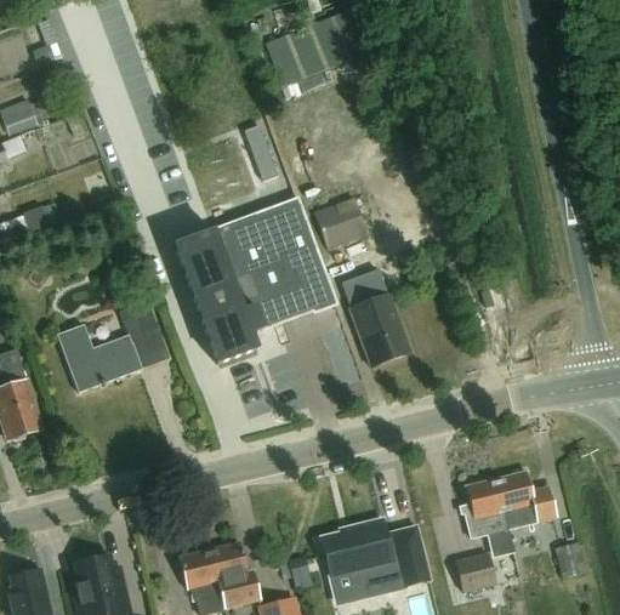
[(357,5),(265,43),(282,85),(374,47),(357,5)]
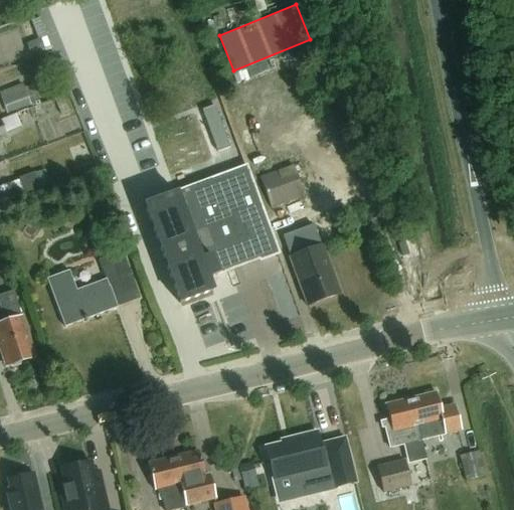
[(26,36),(28,41),(26,41),(31,51),(50,43),(47,35),(38,12),(30,15),(36,32),(26,36)]
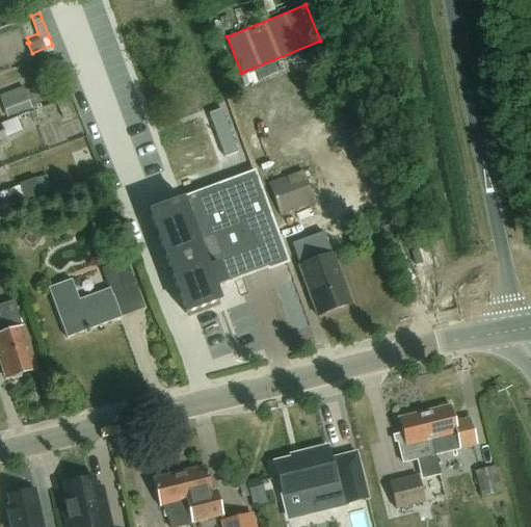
[(47,73),(43,60),(27,66),(31,78),(47,73)]
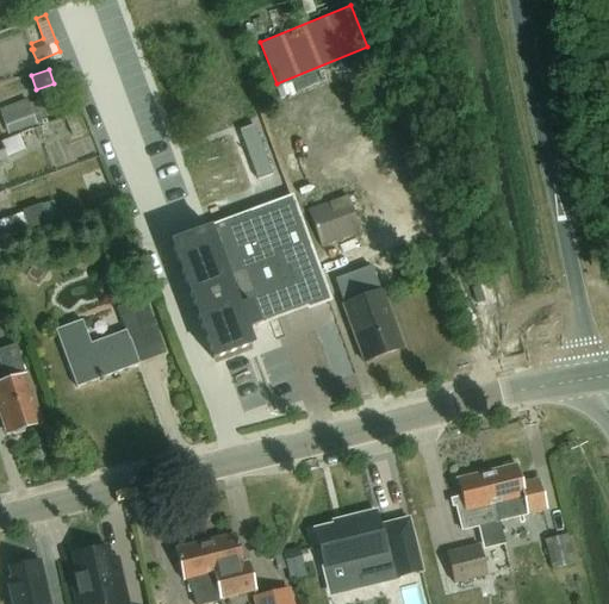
[(0,106),(0,109),(8,131),(45,117),(38,98),(29,101),(28,97),(0,106)]
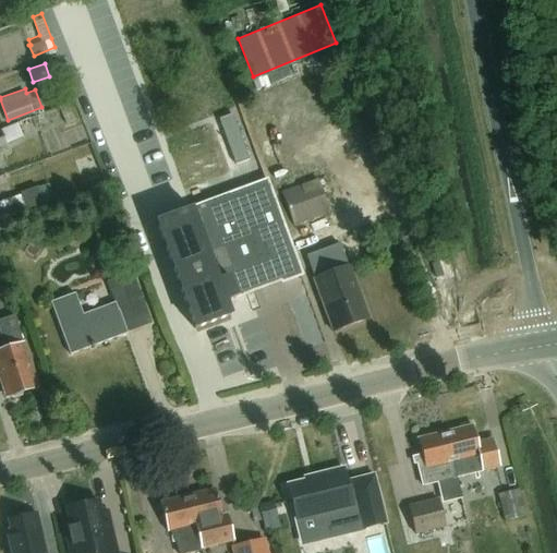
[(60,105),(67,121),(75,117),(68,100),(60,105)]
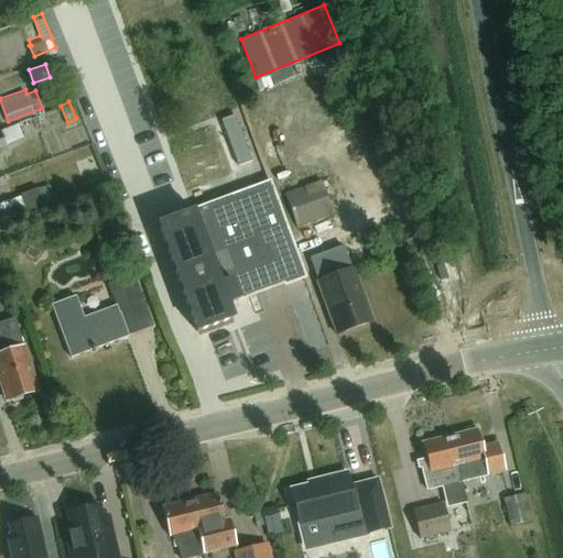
[(251,157),(235,112),(222,117),(238,162),(251,157)]
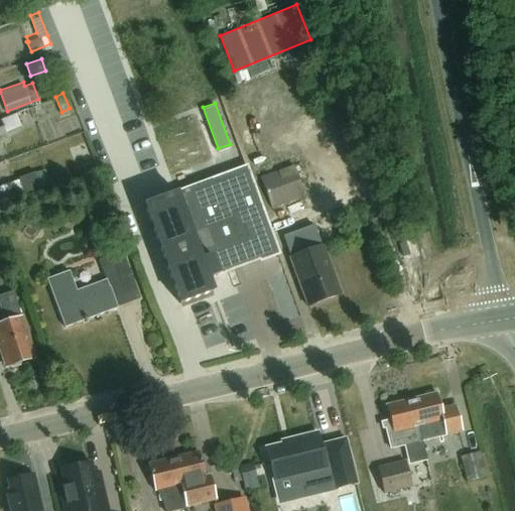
[(0,134),(7,132),(6,130),(21,123),(16,111),(1,118),(0,118),(0,134)]
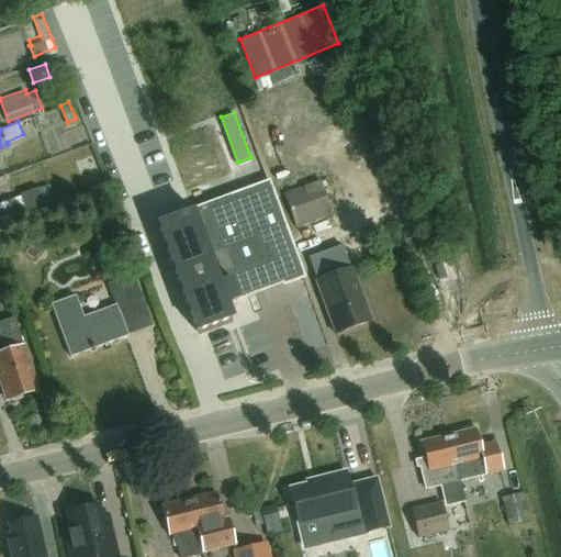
[(296,223),(334,211),(322,177),(285,190),(296,223)]
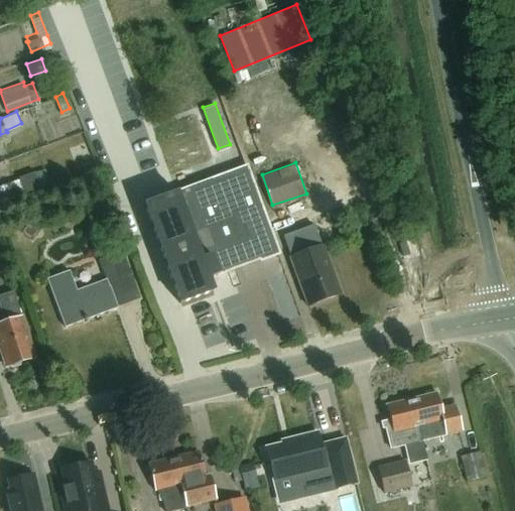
[(145,203),(181,301),(214,289),(209,276),(262,257),(263,258),(279,252),(248,165),(183,189),(145,203)]
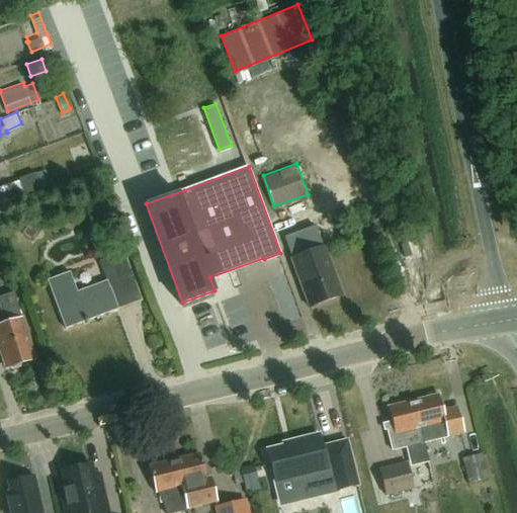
[(37,189),(33,178),(1,189),(5,200),(37,189)]
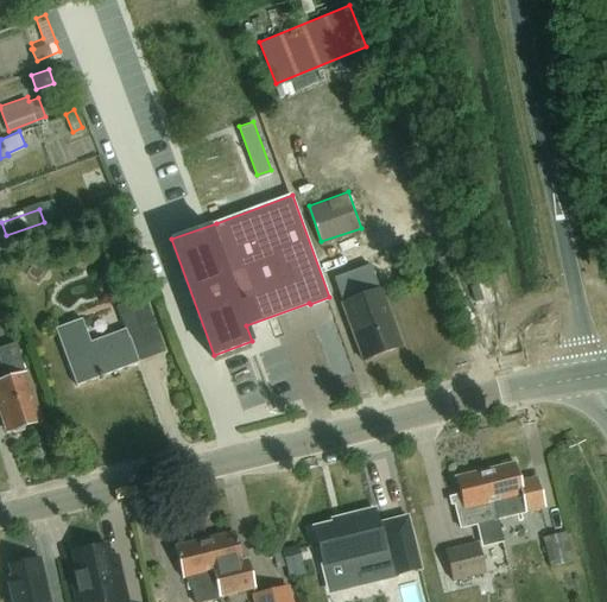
[(364,234),(324,247),(330,267),(345,263),(348,273),(356,295),(342,299),(364,357),(403,343),(374,264),(364,234)]
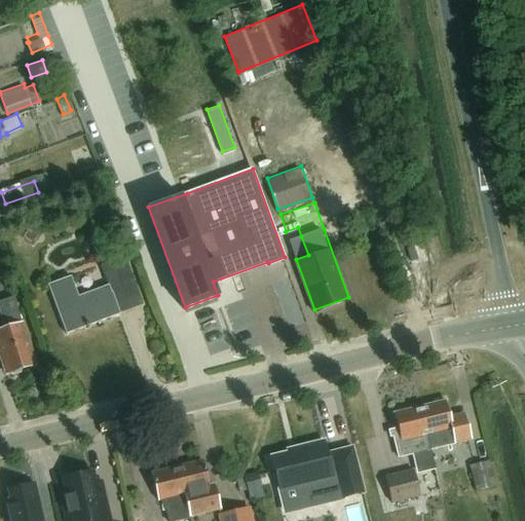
[(71,274),(47,283),(65,332),(120,312),(116,300),(139,291),(125,254),(101,263),(108,284),(78,294),(71,274)]
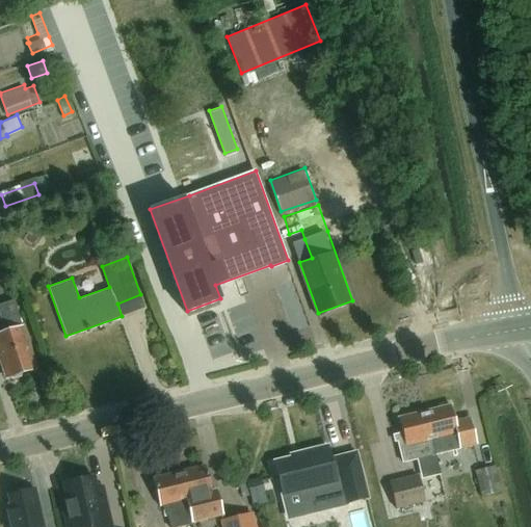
[(5,330),(0,331),(0,352),(7,375),(36,366),(14,298),(0,302),(0,315),(3,324),(3,323),(5,330)]
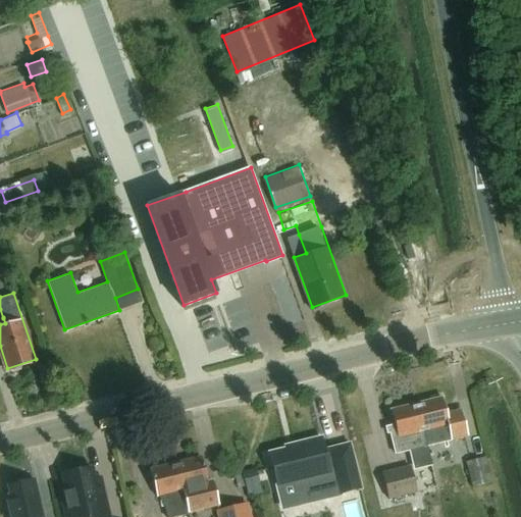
[(418,403),(427,444),(466,433),(460,409),(448,412),(444,396),(418,403)]
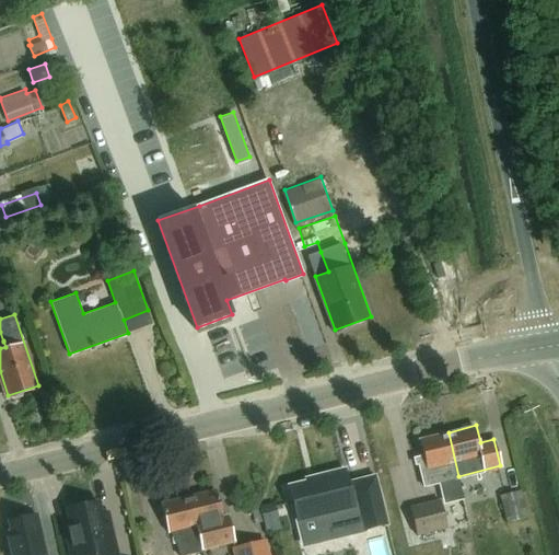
[(423,485),(458,476),(449,432),(421,439),(426,457),(418,459),(423,485)]
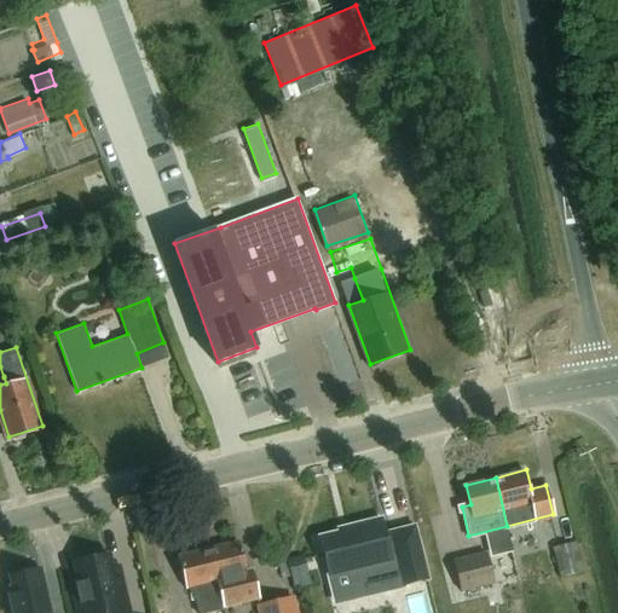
[(340,530),(319,535),(329,574),(356,567),(361,588),(379,583),(381,589),(429,578),(415,522),(386,531),(382,516),(340,527),(340,530)]
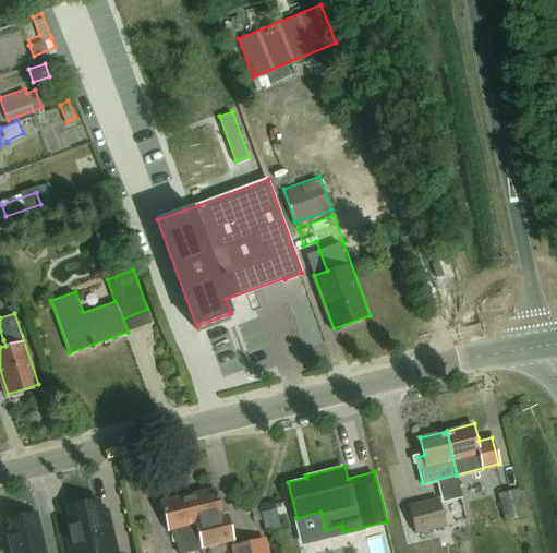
[(505,517),(525,513),(519,485),(498,491),(505,517)]
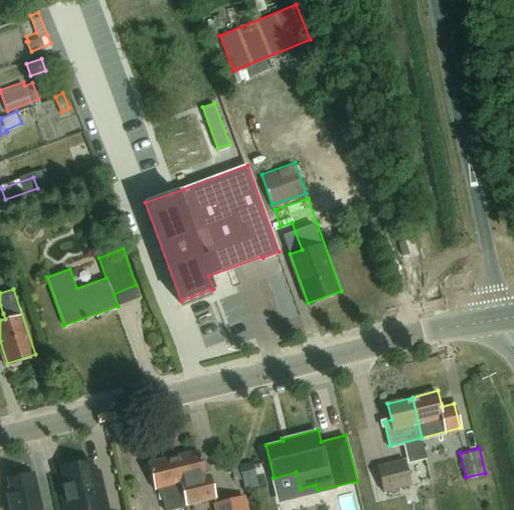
[(200,449),(173,456),(183,496),(184,495),(185,500),(216,492),(210,467),(205,469),(200,449)]
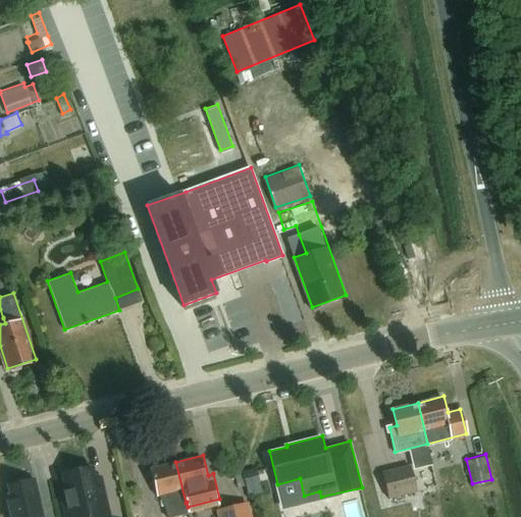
[(187,502),(186,503),(175,462),(152,467),(158,494),(164,493),(169,515),(189,510),(188,507),(187,502)]
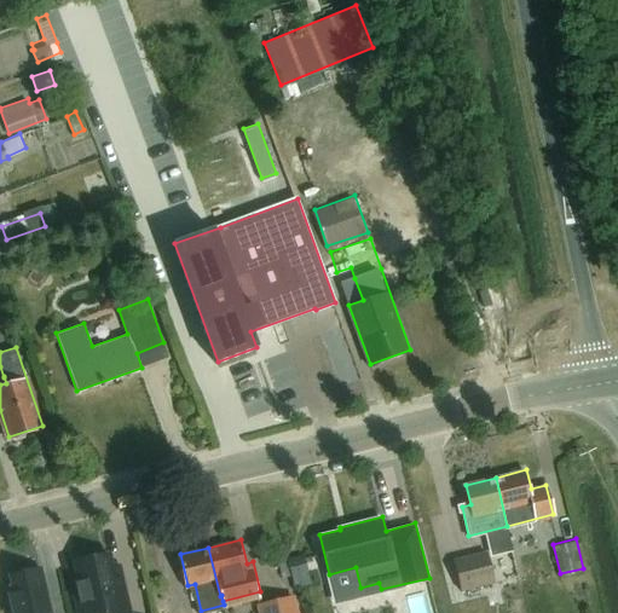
[(460,588),(494,580),(486,550),(452,557),(460,588)]
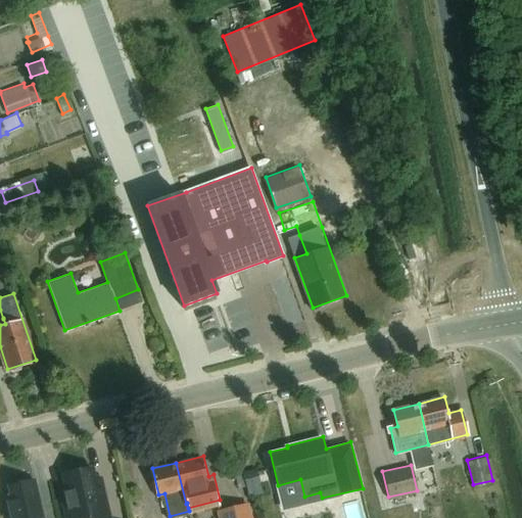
[(93,467),(63,474),(65,485),(59,486),(65,517),(109,517),(103,484),(97,485),(93,467)]
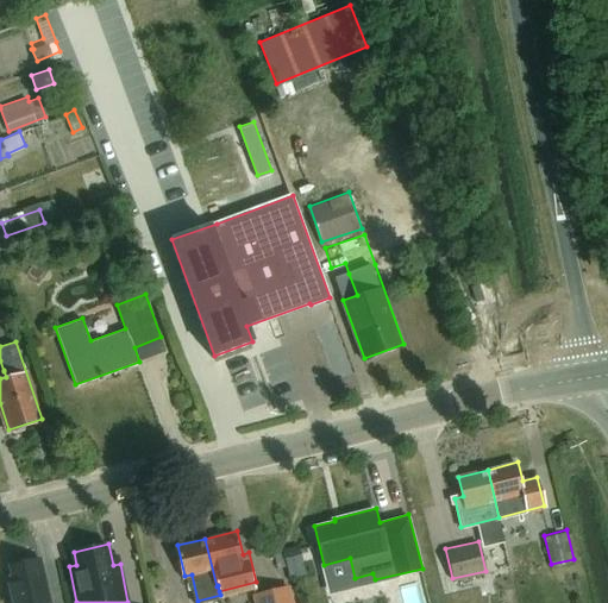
[(14,585),(8,586),(11,602),(51,602),(43,564),(36,565),(35,560),(10,566),(14,585)]
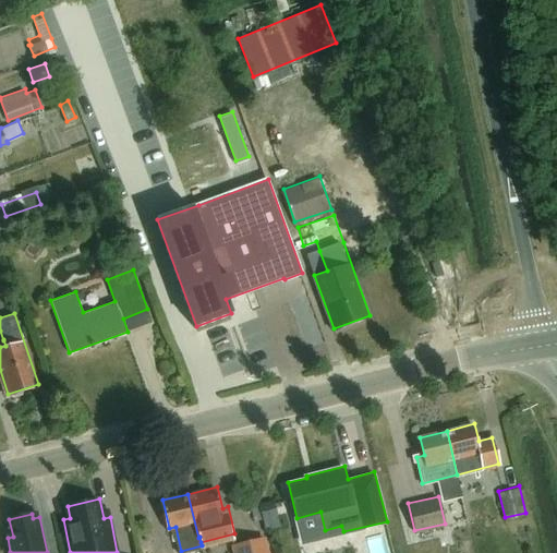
[(268,552),(265,537),(231,544),(233,552),(268,552)]
